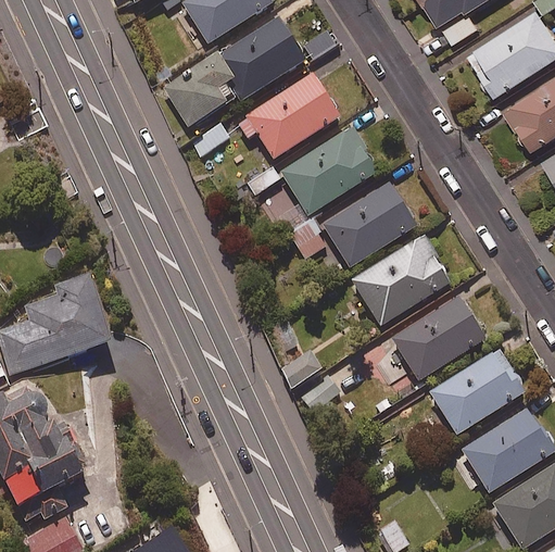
[(184,0),(180,2),(207,44),(273,2),(272,0),(184,0)]
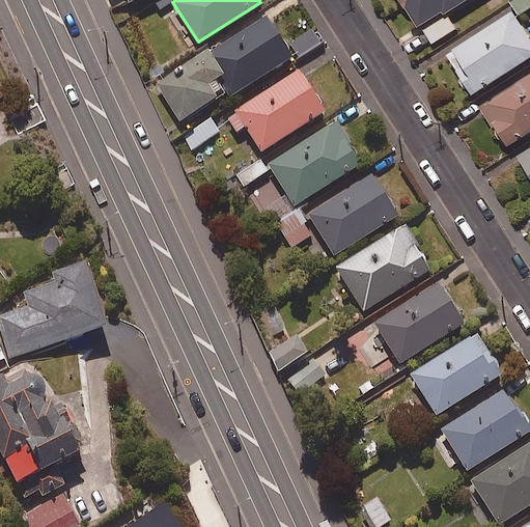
[(401,0),(418,26),(444,9),(446,11),(465,0),(401,0)]
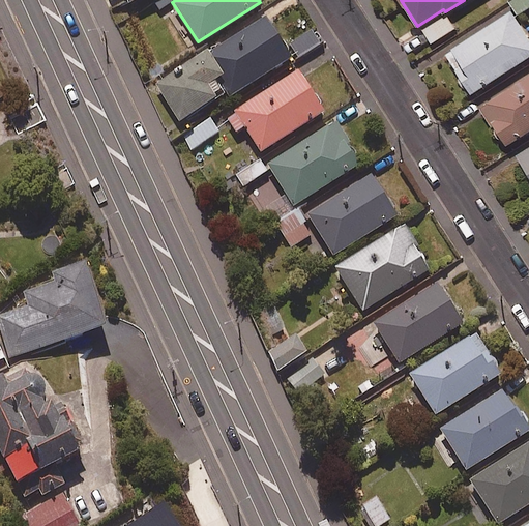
[(510,0),(518,12),(528,5),(528,0),(510,0)]
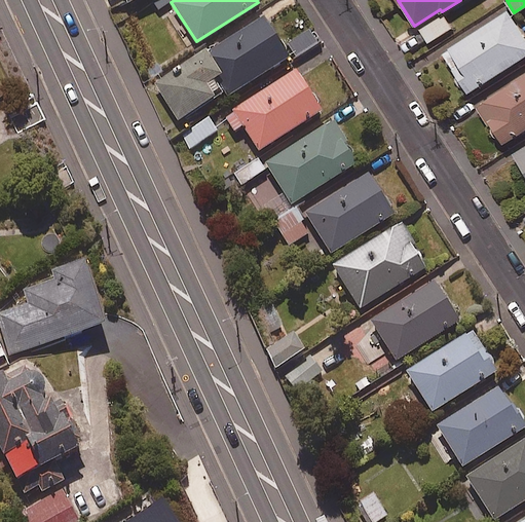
[(524,31),(511,8),(443,52),(470,92),(524,56),(524,31)]
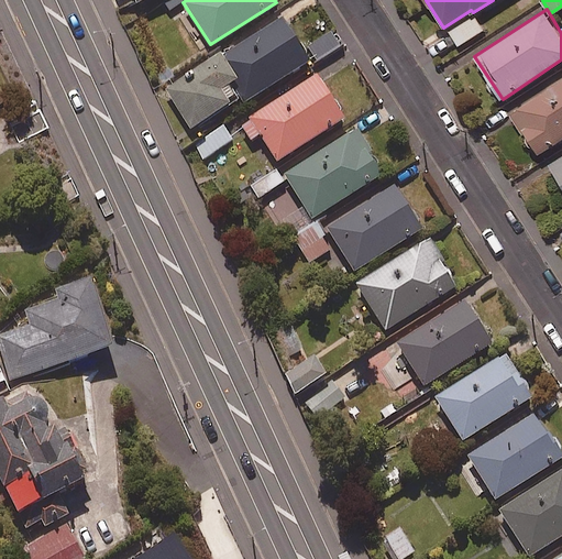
[(483,25),(474,12),(450,28),(459,41),(483,25)]
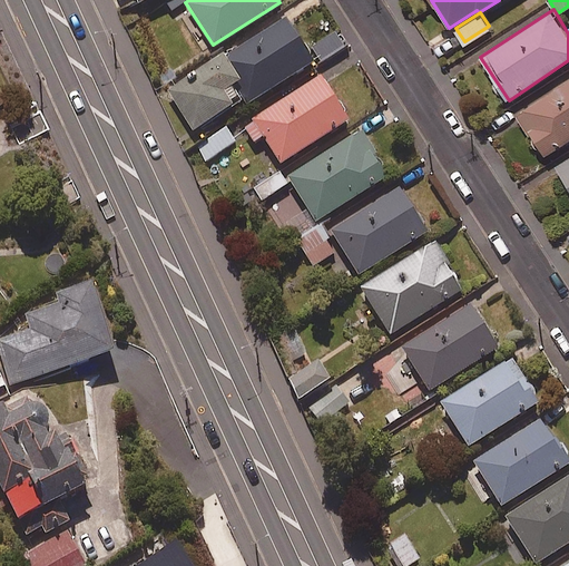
[(314,60),(286,16),(223,55),(239,81),(232,85),(242,101),(245,104),(314,60)]
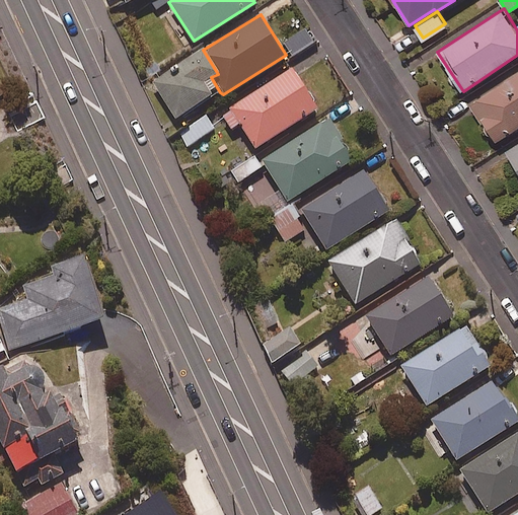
[(203,50),(150,82),(173,120),(220,92),(211,77),(218,74),(203,50)]
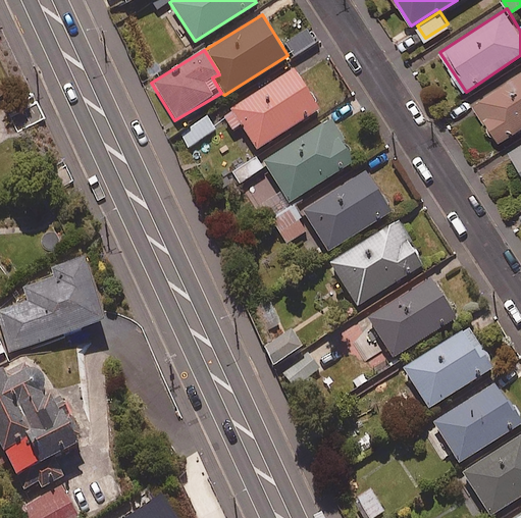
[(318,108),(293,67),(229,108),(230,110),(223,115),(231,127),(239,123),(255,149),(318,108)]
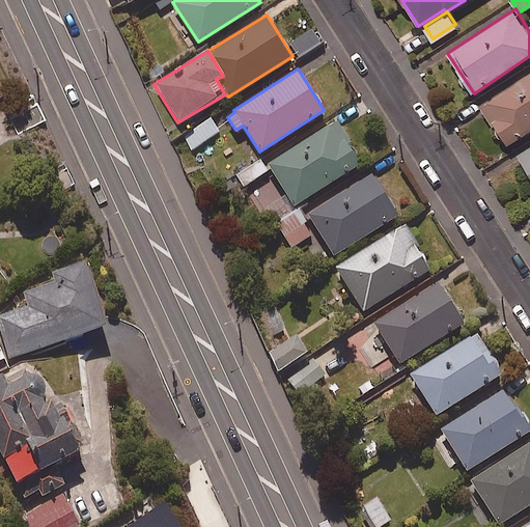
[(529,75),(481,106),(506,145),(529,130),(529,75)]
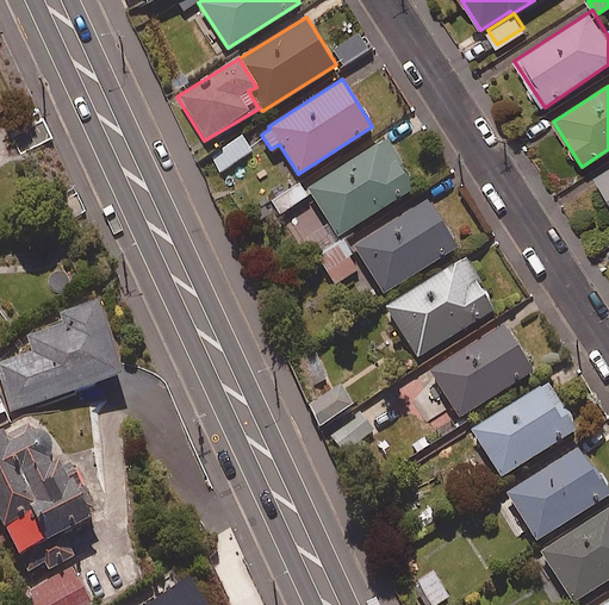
[(53,137),(42,114),(11,129),(22,153),(53,137)]
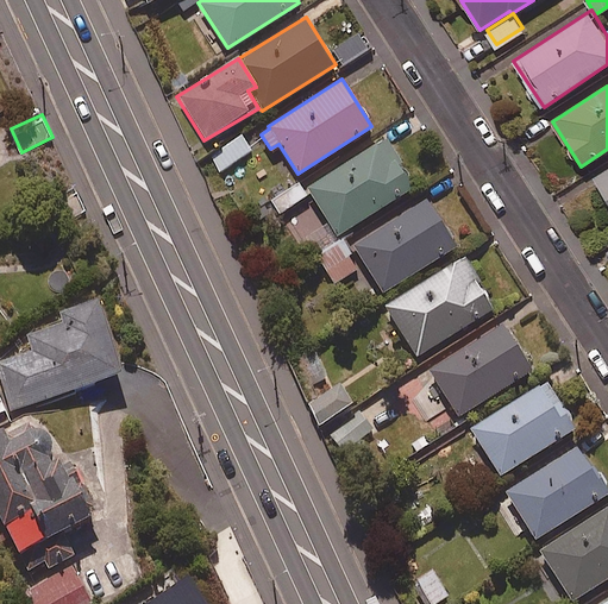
[(219,169),(252,145),(239,127),(206,151),(219,169)]
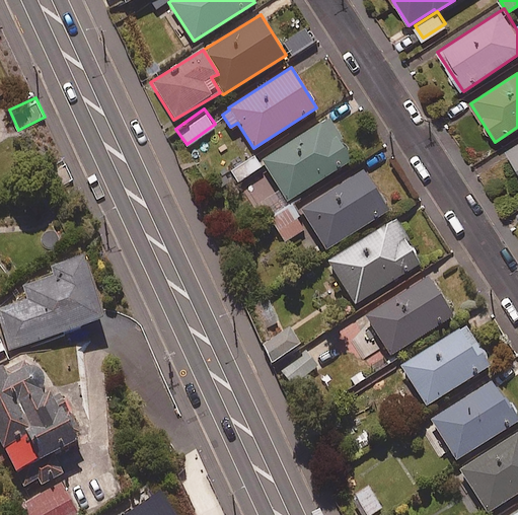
[(330,116),(260,160),(286,202),(351,160),(348,154),(348,151),(348,149),(347,145),(345,144),(342,142),(340,142),(339,141),(344,138),(330,116)]
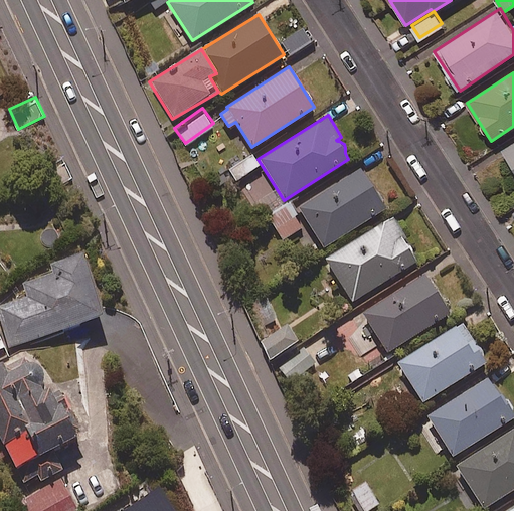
[(513,142),(503,149),(513,165),(513,142)]
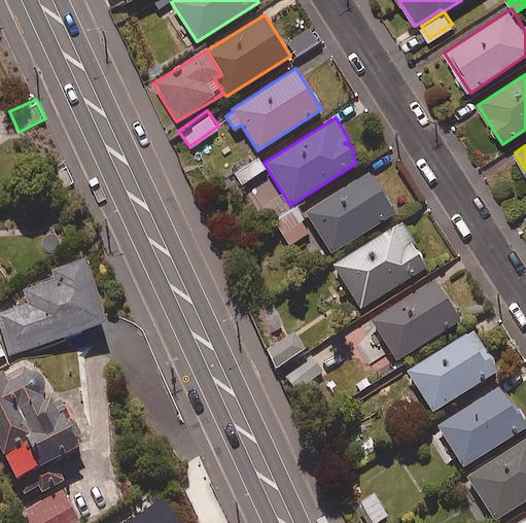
[(265,167),(257,154),(233,169),(240,181),(265,167)]
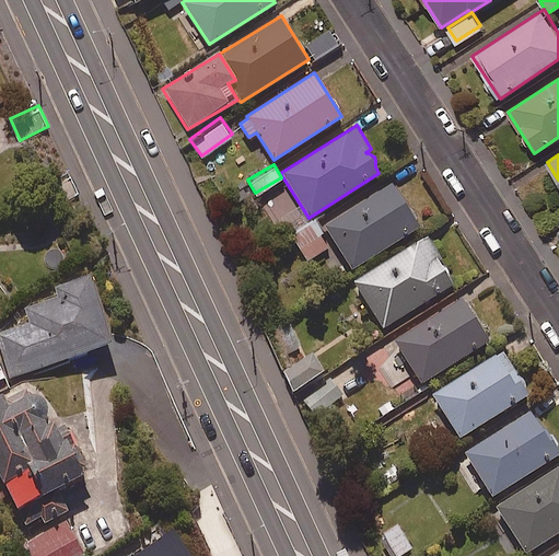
[(420,227),(392,182),(323,226),(351,270),(420,227)]
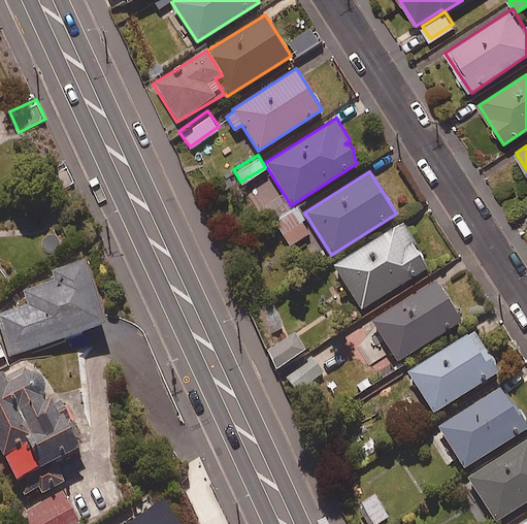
[(309,231),(295,208),(273,222),(288,244),(309,231)]
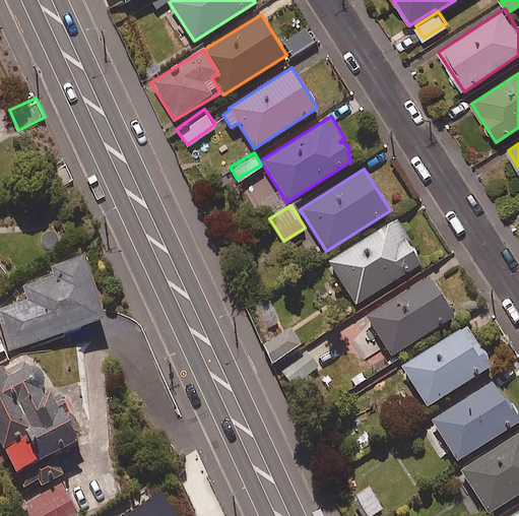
[(397,218),(329,261),(355,303),(418,263),(415,258),(416,256),(416,252),(414,248),(411,247),(409,246),(406,242),(411,240),(397,218)]
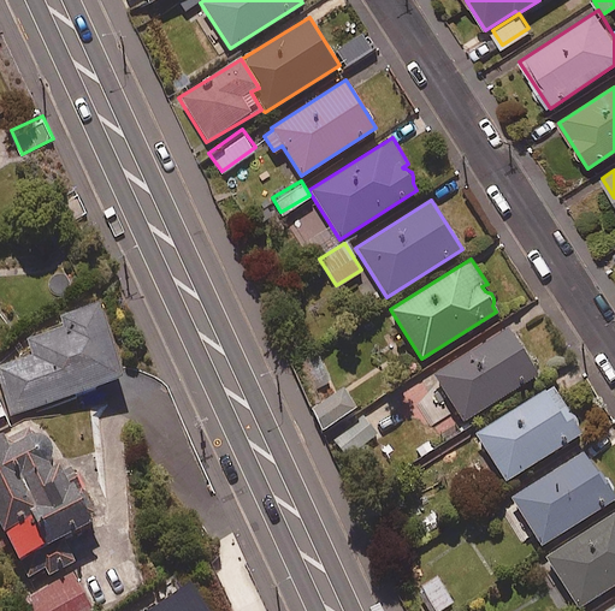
[(30,356),(0,365),(0,385),(9,414),(122,381),(101,307),(59,318),(63,328),(25,339),(30,356)]
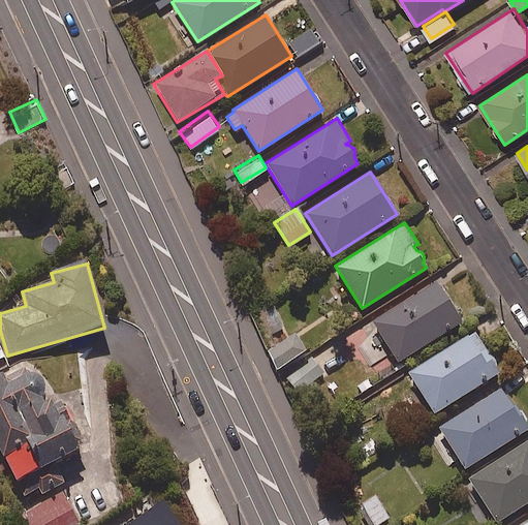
[(436,282),(372,321),(397,363),(462,323),(436,282)]
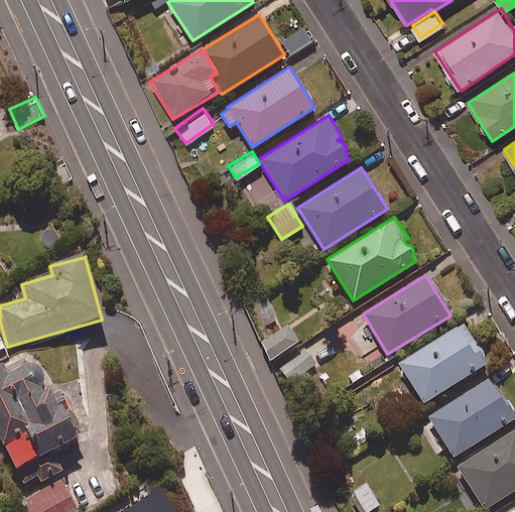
[(463,324),(398,363),(423,403),(487,364),(484,358),(484,354),(483,349),(480,347),(477,346),(463,324)]
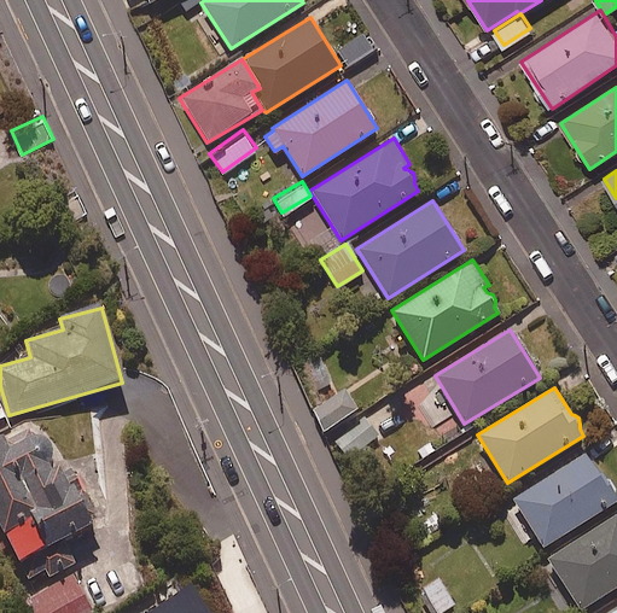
[(358,410),(344,389),(313,409),(321,433),(358,410)]
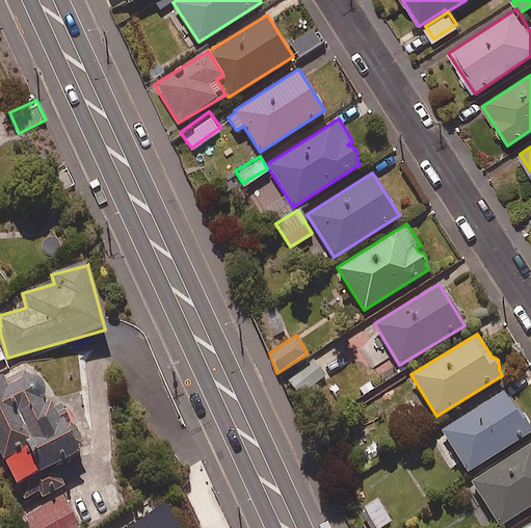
[(324,371),(313,357),(290,374),(301,389),(324,371)]
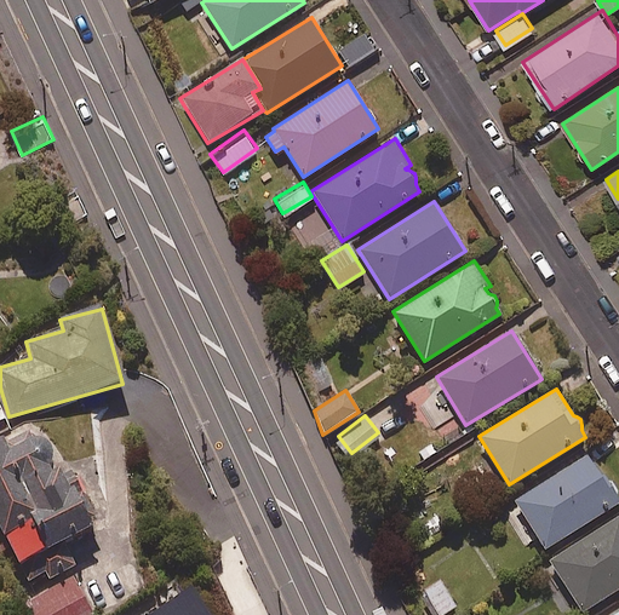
[(28,430),(0,443),(0,528),(18,564),(21,563),(28,578),(45,569),(47,576),(73,564),(64,545),(92,532),(89,524),(95,521),(82,496),(76,499),(75,496),(82,493),(72,469),(53,475),(50,469),(52,465),(53,458),(52,453),(49,447),(43,444),(39,443),(35,443),(28,430)]
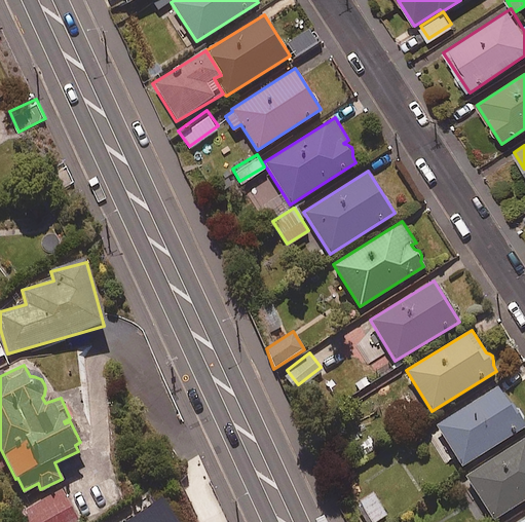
[(497,386),(435,426),(460,468),(524,425),(524,422),(523,420),(524,416),(518,408),(515,406),(512,402),(509,404),(497,386)]
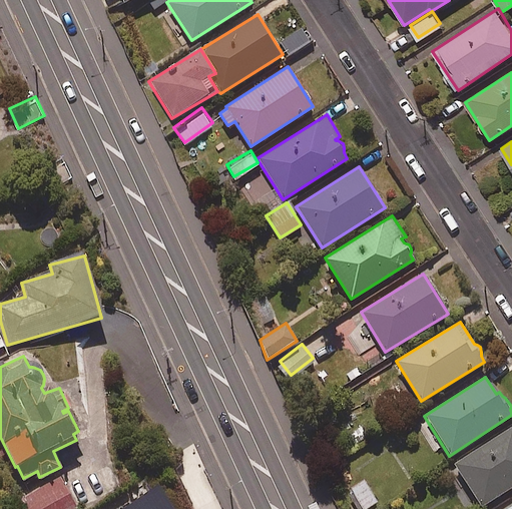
[(511,425),(453,464),(482,507),(511,487),(511,425)]
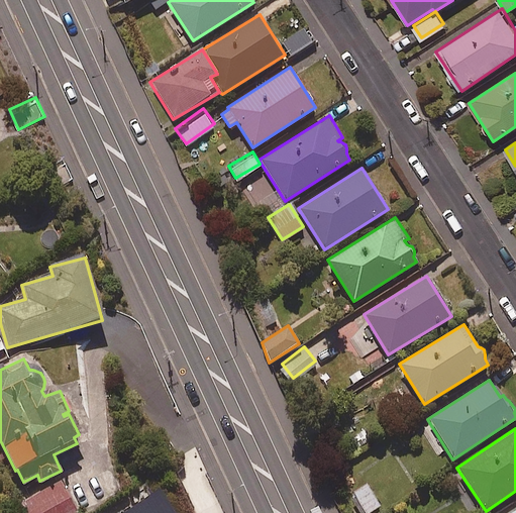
[(73,512),(78,511),(60,477),(19,499),(27,512),(73,512)]
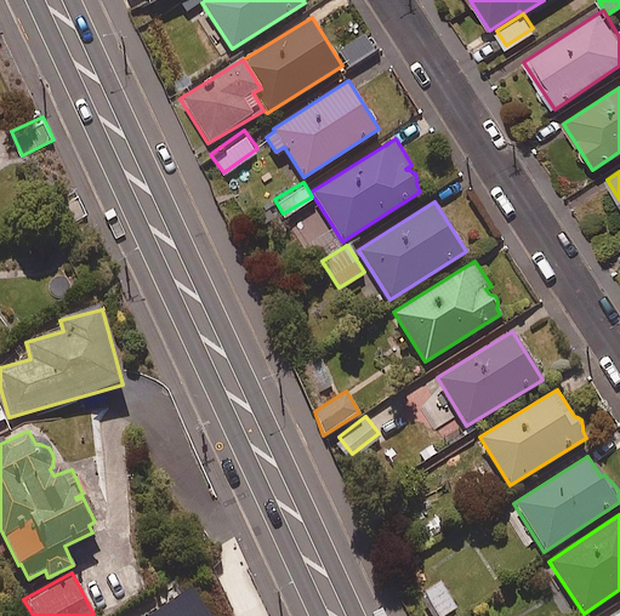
[(434,615),(456,604),(439,577),(419,589),(434,615)]
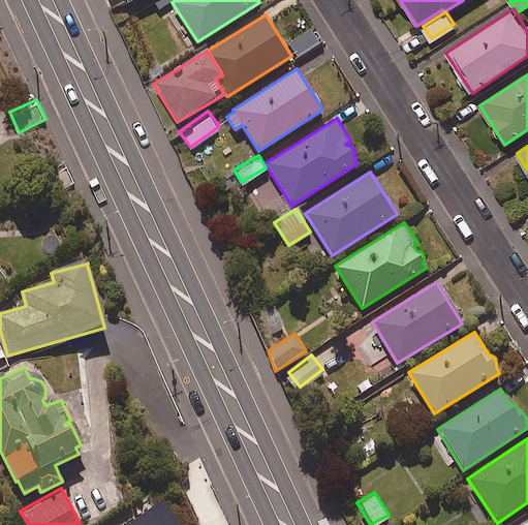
[(179,524),(161,499),(123,524),(179,524)]
